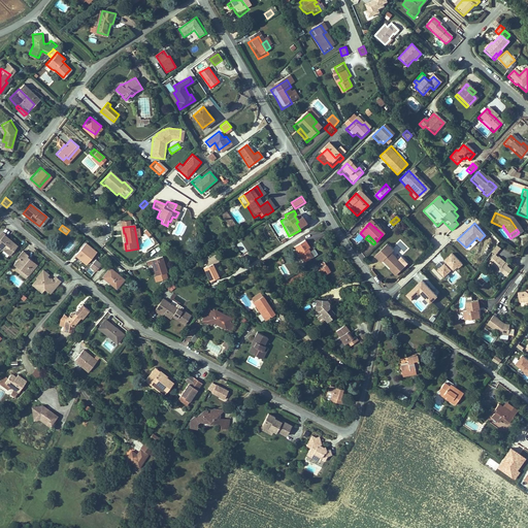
[(70,238),(62,250),(69,255),(77,242),(70,238)]
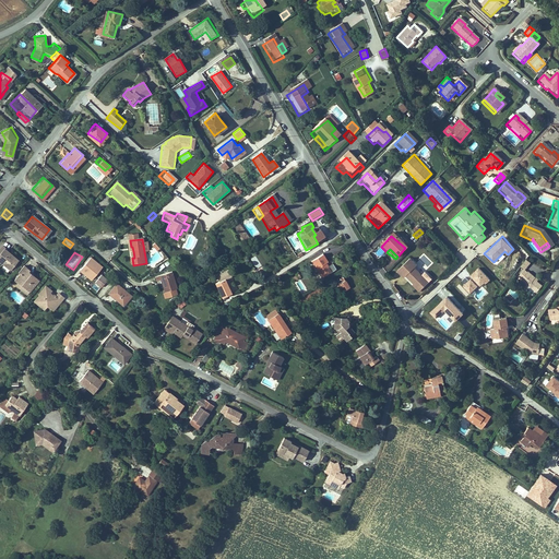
[(12,260),(4,253),(1,257),(0,256),(0,265),(9,273),(16,263),(12,260)]
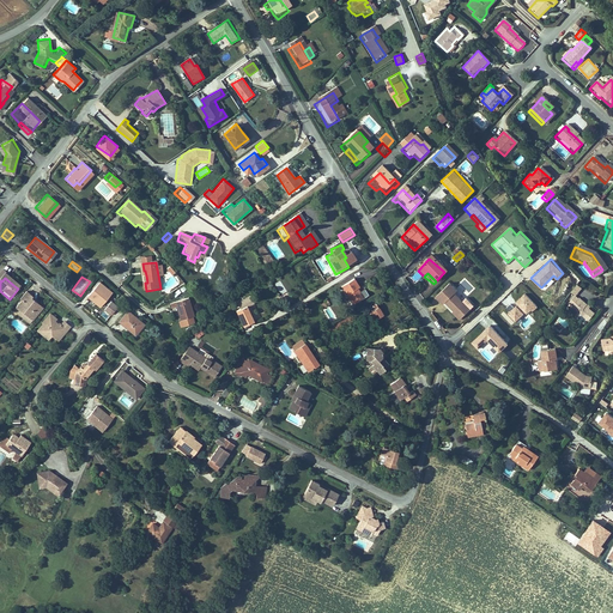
[(279,279),(273,284),(281,295),(287,291),(279,279)]
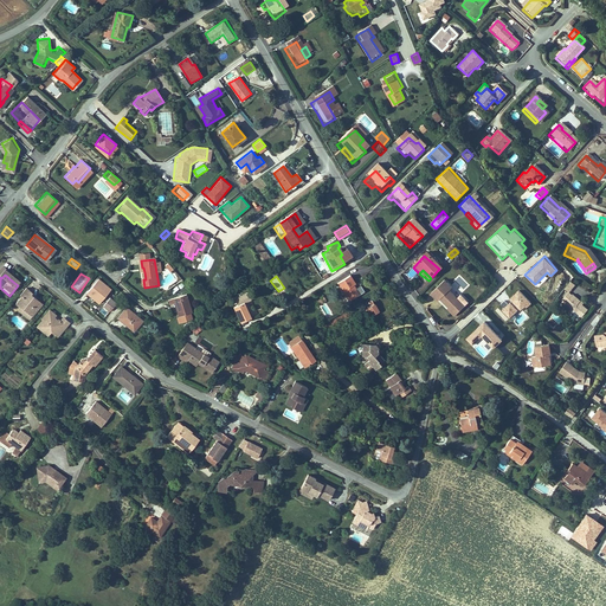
[(98,305),(111,288),(97,277),(84,295),(98,305)]
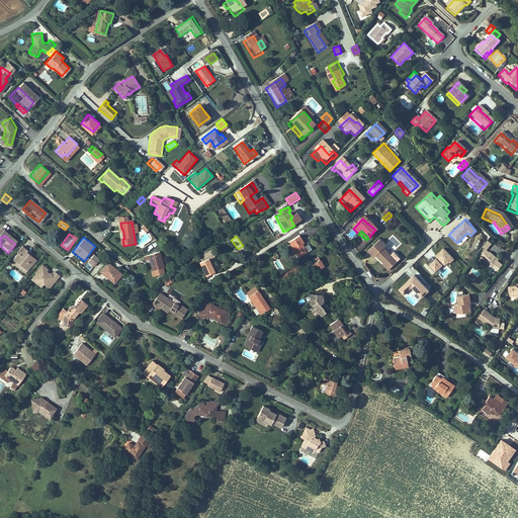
[(304,242),(300,237),(290,243),(299,258),(308,253),(304,245),(305,244),(304,242)]
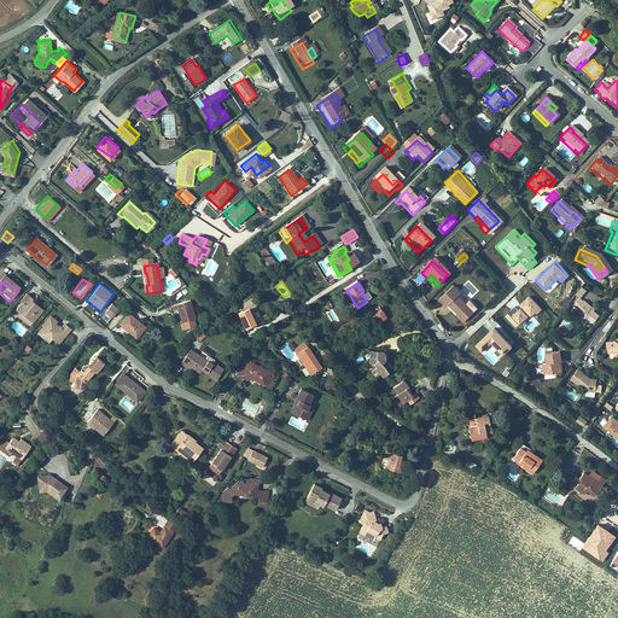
[(581,297),(587,289),(581,285),(576,295),(581,297)]
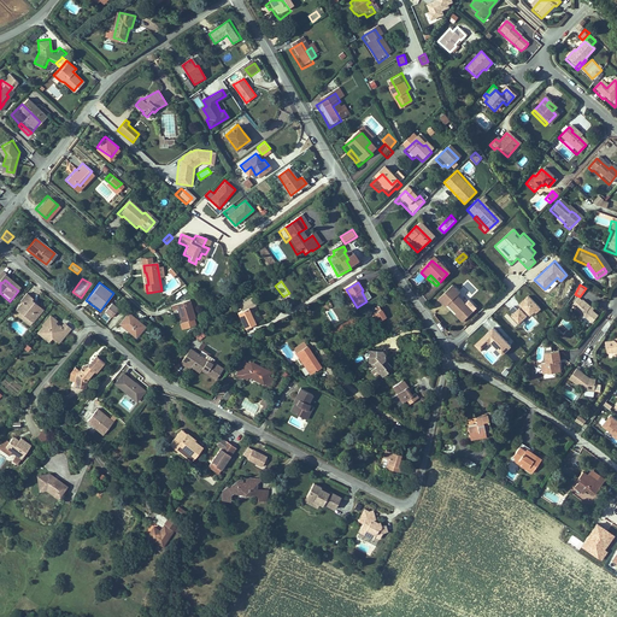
[(463,307),(454,299),(457,297),(448,289),(441,298),(448,305),(445,309),(454,317),(462,324),(474,311),(466,304),(463,307)]
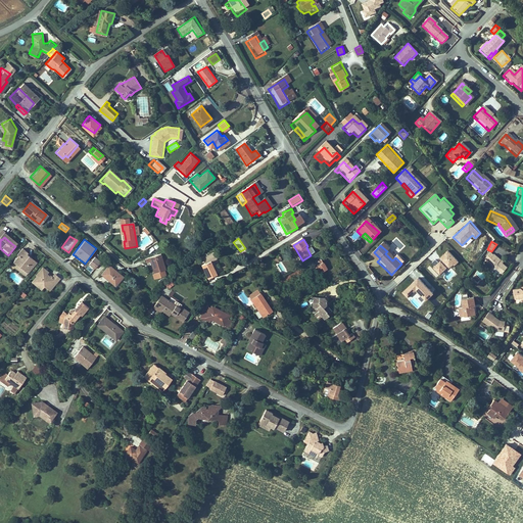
[(448,248),(439,256),(441,258),(433,267),(440,275),(449,267),(450,269),(459,260),(448,248)]
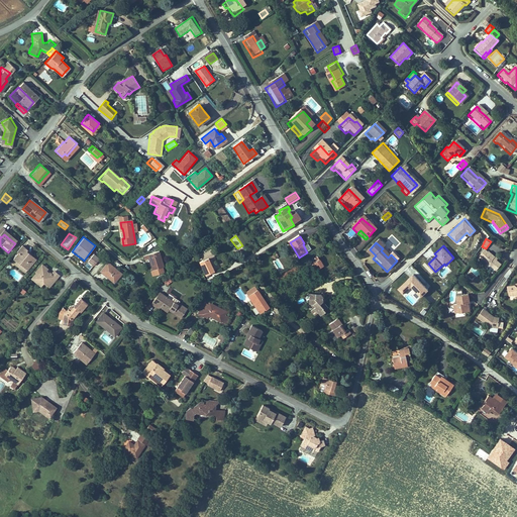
[(211,248),(200,253),(202,260),(213,254),(211,248)]
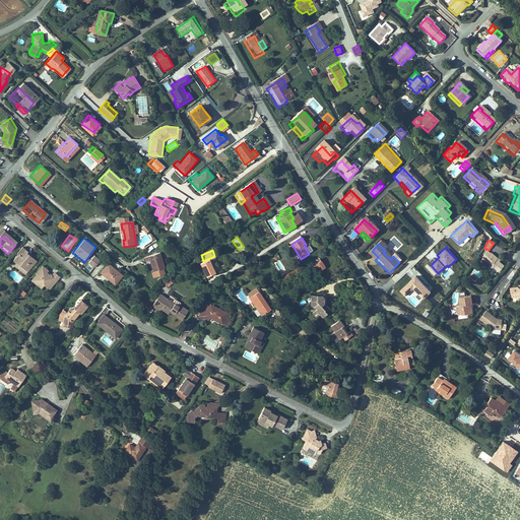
[(27,274),(36,264),(25,256),(26,255),(21,251),(16,257),(18,258),(13,264),(16,267),(17,266),(27,274)]
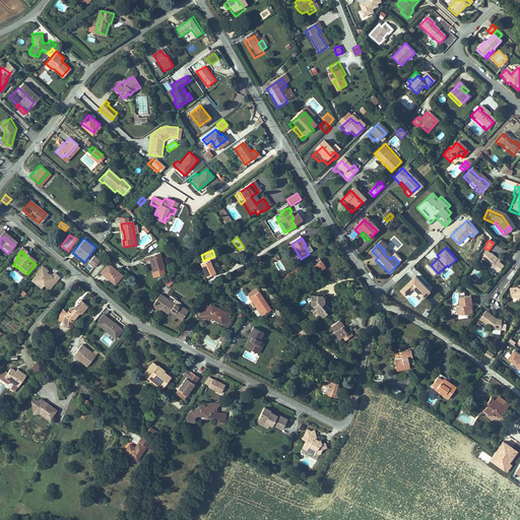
[(378,257),(372,251),(367,256),(373,262),(375,260),(378,257)]
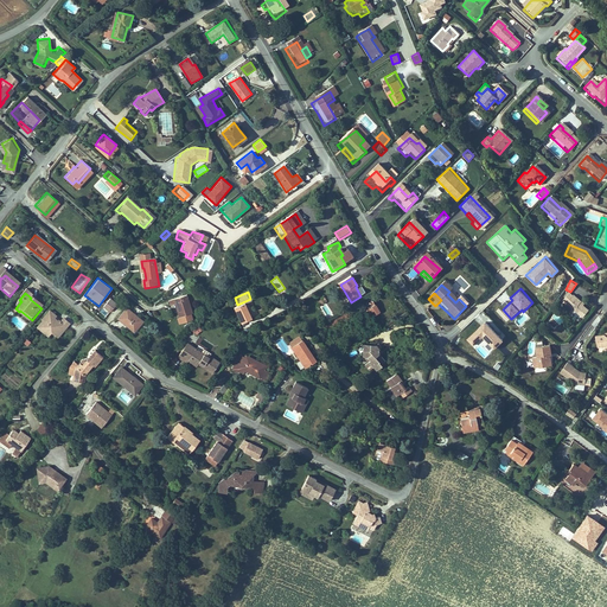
[(558,306),(576,319),(582,311),(576,306),(573,304),(574,302),(566,296),(562,294),(556,302),(560,305),(558,306)]
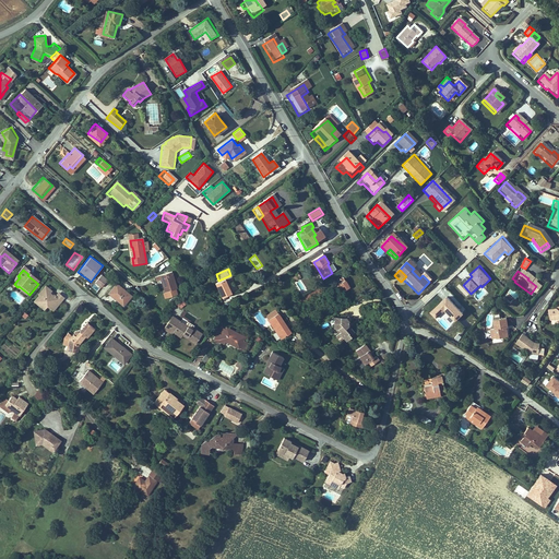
[(306,274),(294,282),(300,293),(312,286),(306,274)]
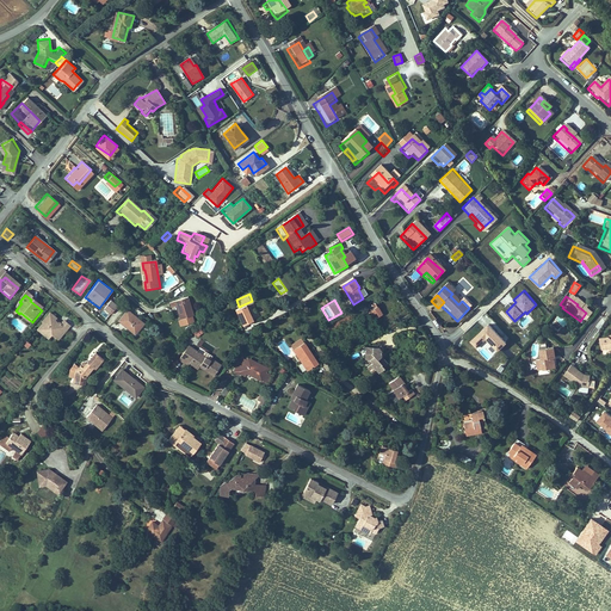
[(186,301),(173,304),(177,316),(179,323),(192,320),(186,301)]
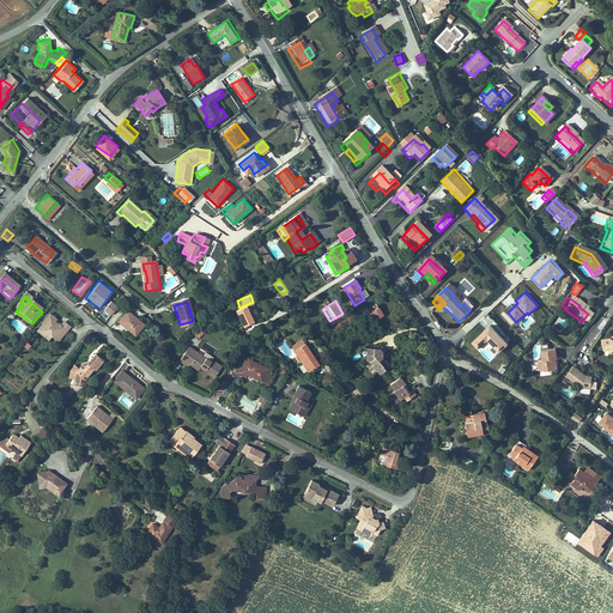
[(116,308),(110,303),(103,311),(109,316),(116,308)]
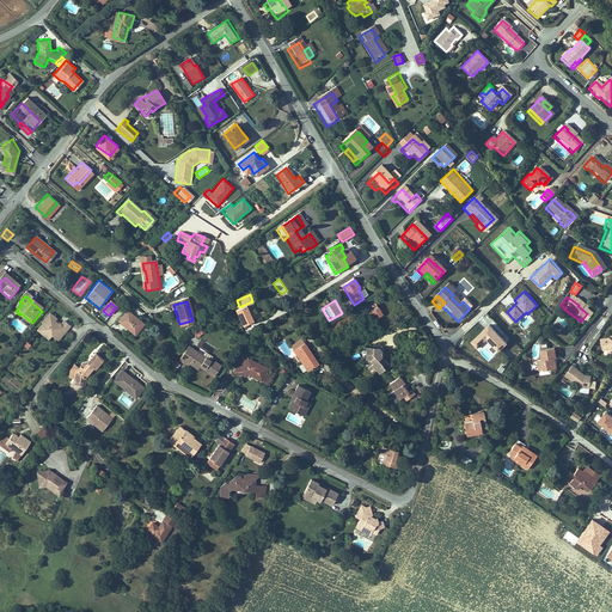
[(254,323),(245,306),(234,311),(243,328),(254,323)]
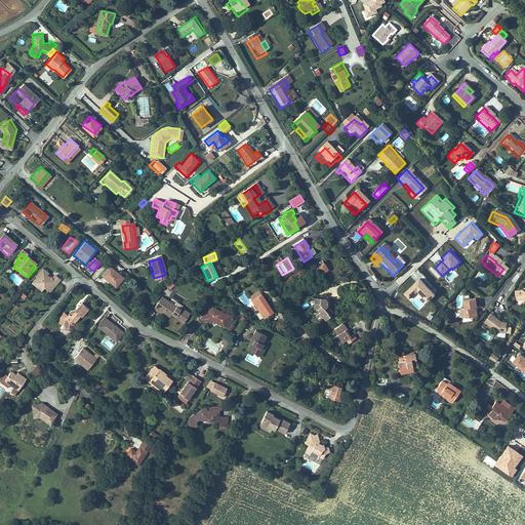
[(324,270),(321,264),(314,268),(317,272),(315,274),(319,280),(328,275),(324,270)]
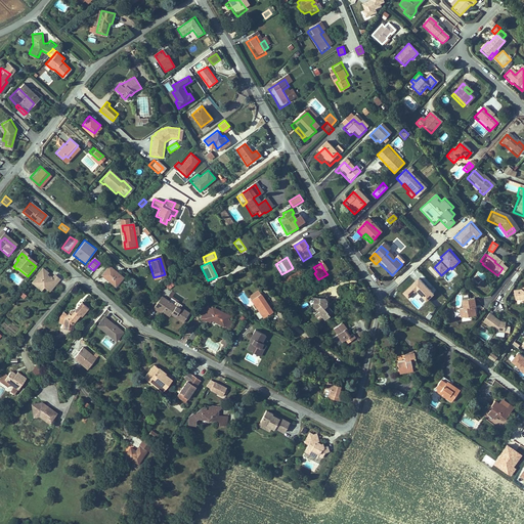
[(122,278),(108,268),(100,277),(107,282),(114,289),(122,278)]
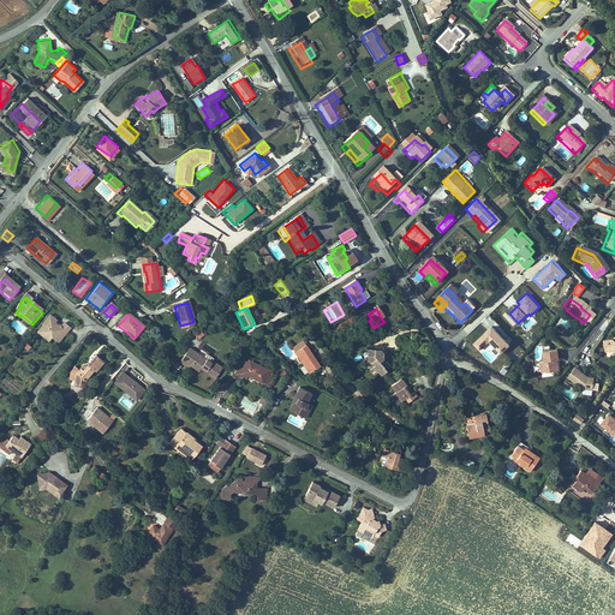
[(54,323),(49,318),(41,328),(42,328),(37,335),(42,340),(46,335),(51,340),(54,342),(57,340),(60,342),(66,335),(60,329),(59,329),(58,329),(54,327),(54,326),(55,324),(54,323)]
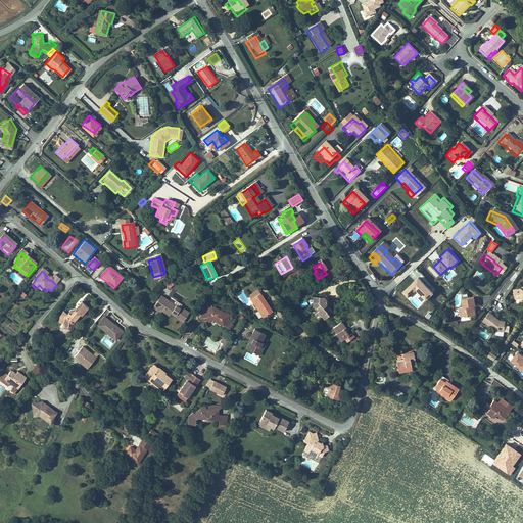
[(422,303),(433,292),(419,276),(401,291),(408,298),(413,293),(422,303)]
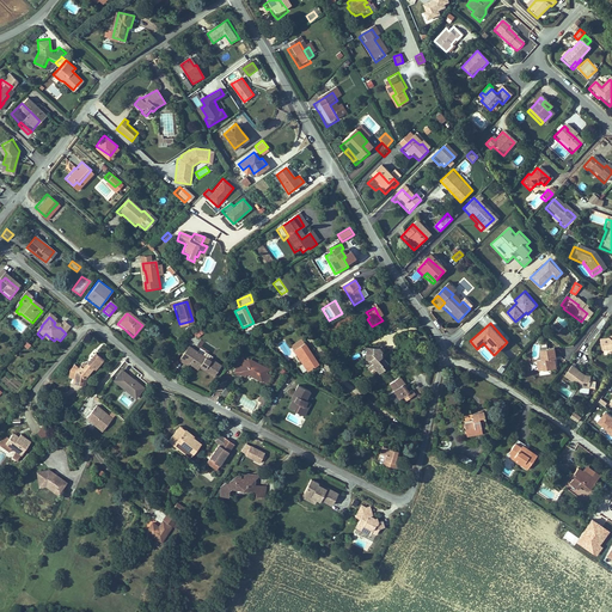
[(196,337),(203,334),(201,328),(193,331),(196,337)]
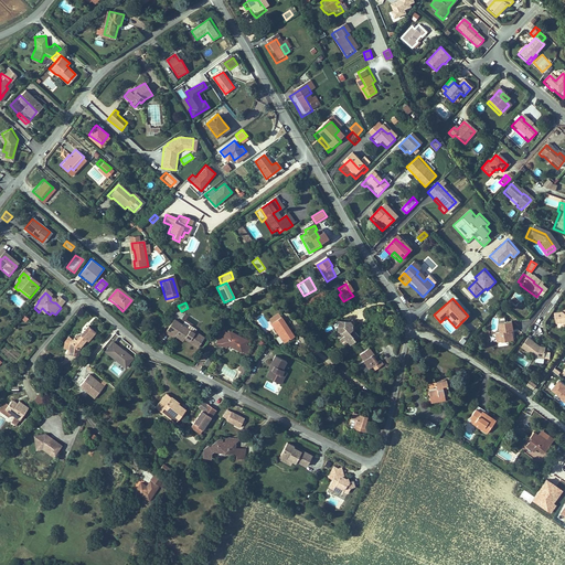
[(564,305),(558,315),(557,313),(548,315),(550,320),(554,319),(555,324),(564,322),(564,305)]
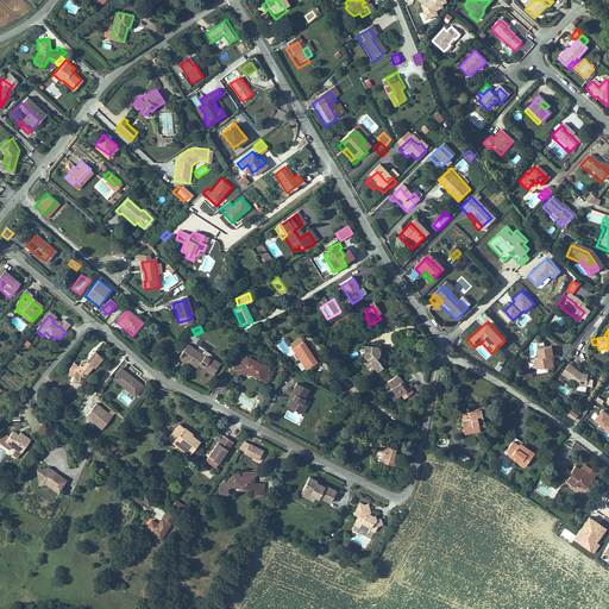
[(292,352),(302,344),(300,340),(289,347),(292,352)]
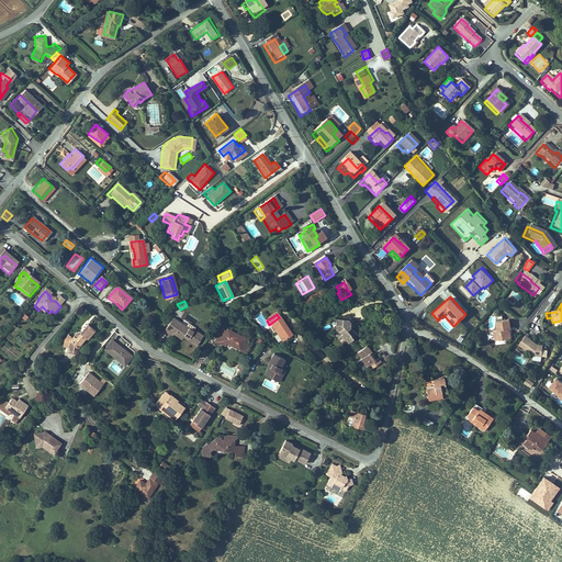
[(292,338),(279,317),(269,325),(282,345),(292,338)]
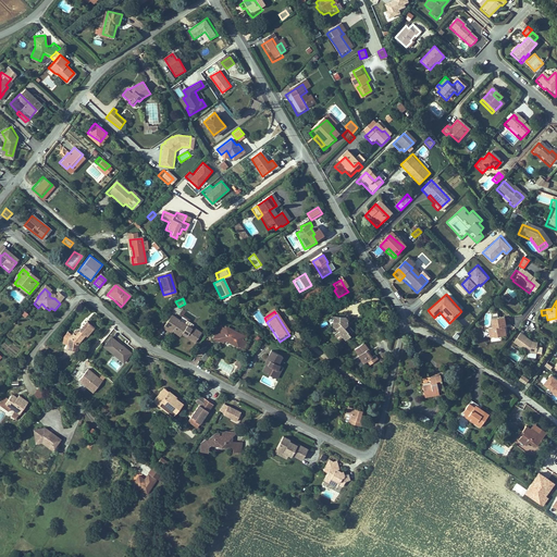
[(189,333),(169,319),(161,331),(170,336),(171,334),(178,339),(180,336),(182,338),(190,344),(197,335),(190,331),(189,333)]
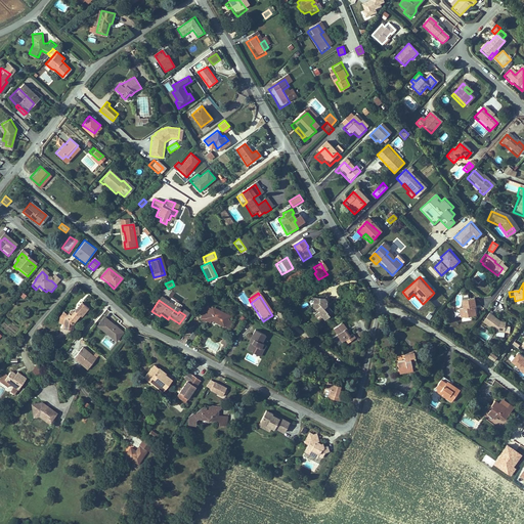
[(323,302),(318,302),(317,306),(313,306),(312,312),(316,316),(313,318),(317,323),(321,320),(323,323),(329,320),(328,318),(331,315),(325,309),(325,305),(329,302),(326,300),(323,302)]
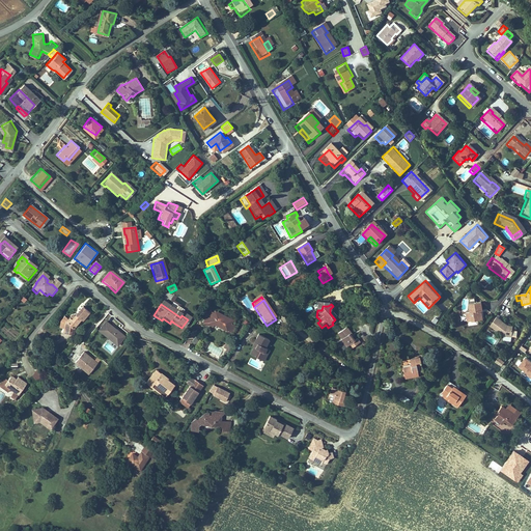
[(477,312),(476,304),(464,305),(466,323),(477,322),(475,312),(477,312)]
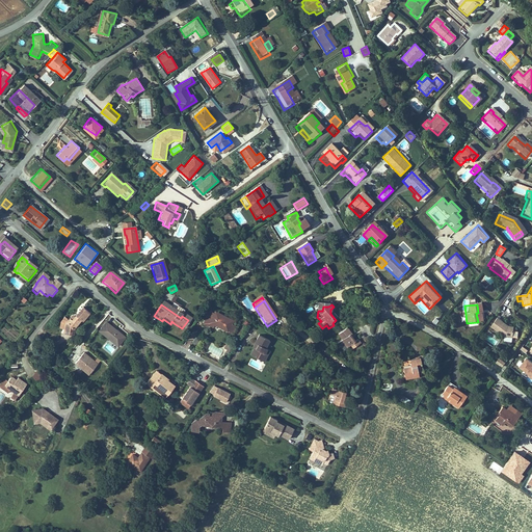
[(69,317),(67,319),(63,316),(59,321),(59,326),(64,326),(64,335),(72,336),(72,328),(78,321),(81,318),(83,319),(89,311),(86,308),(82,306),(74,316),(72,319),(69,317)]
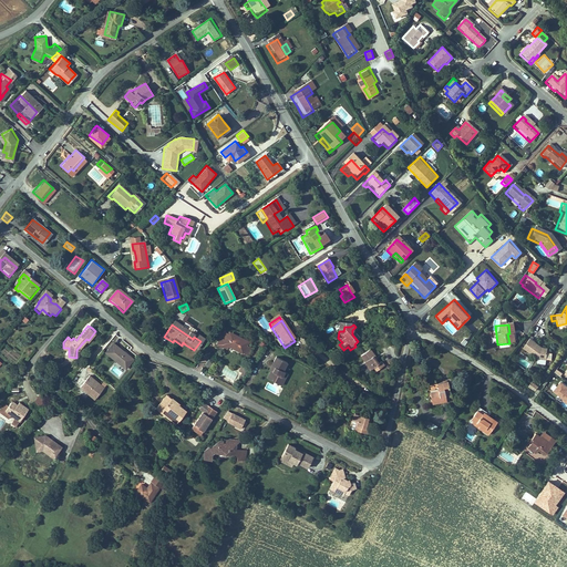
[(225,337),(220,333),(214,346),(223,351),(224,348),(237,356),(237,354),(243,358),(246,351),(241,349),(244,344),(226,334),(225,337)]
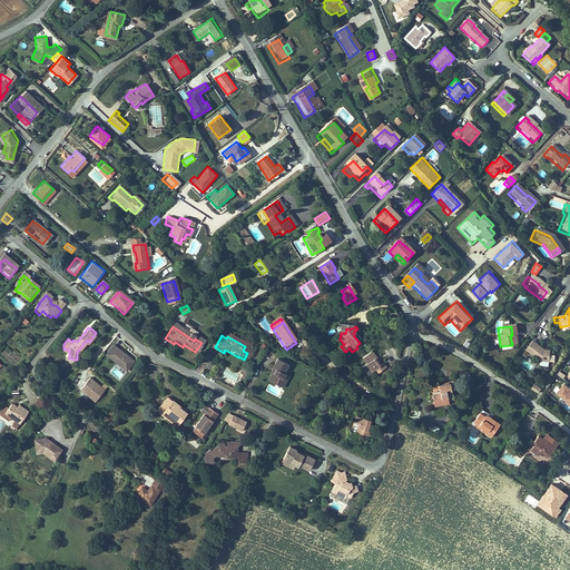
[(546,354),(539,353),(538,352),(539,351),(532,346),(528,343),(521,352),(536,363),(544,364),(546,354)]
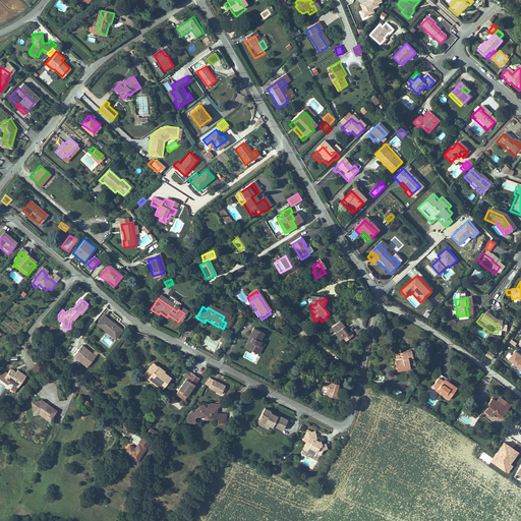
[(123,329),(104,314),(98,323),(112,334),(113,332),(117,336),(123,329)]
